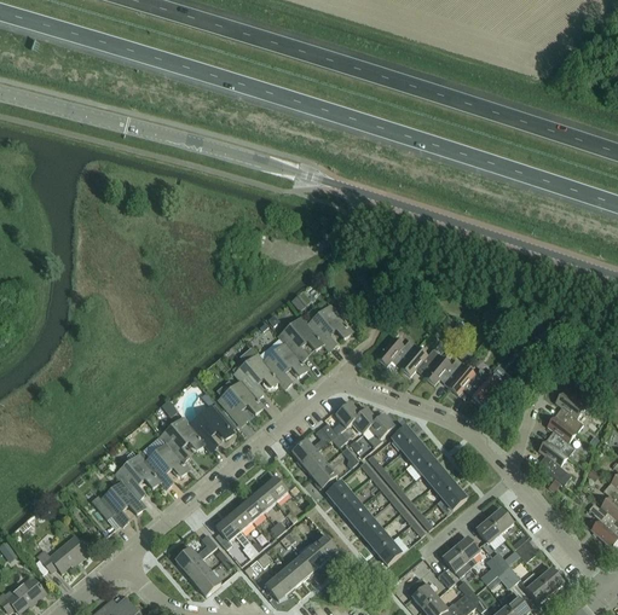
[(351,331),(329,305),(321,313),(307,324),(322,342),(328,349),(335,344),(325,334),(333,326),(342,337),(351,331)]
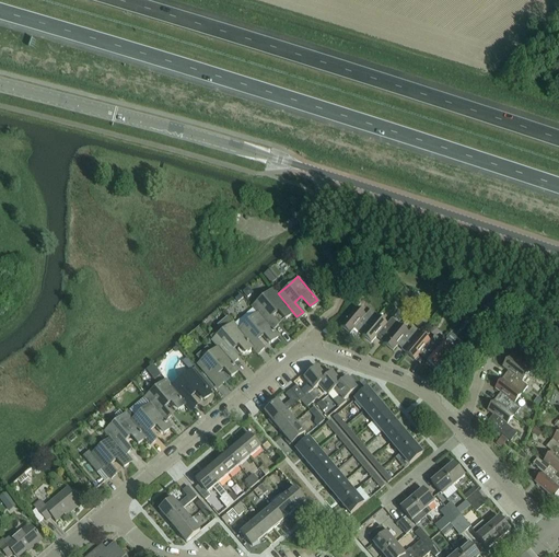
[(291,310),(278,293),(272,287),(252,304),(257,310),(272,326),(277,322),(268,312),(276,305),(284,316),(291,310)]
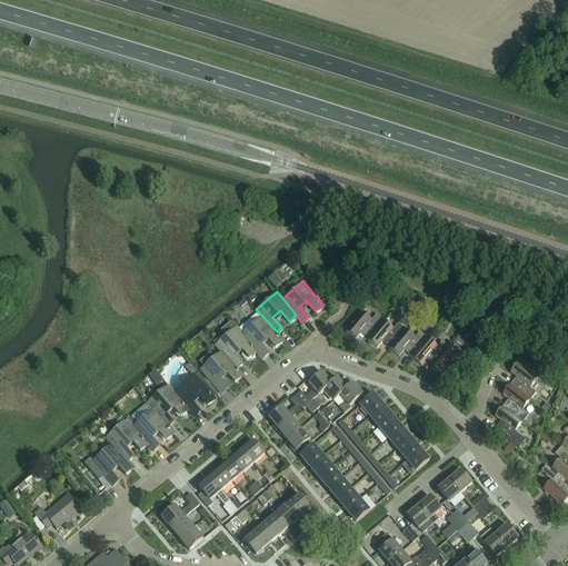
[(404,323),(418,310),(412,305),(398,317),(404,323)]
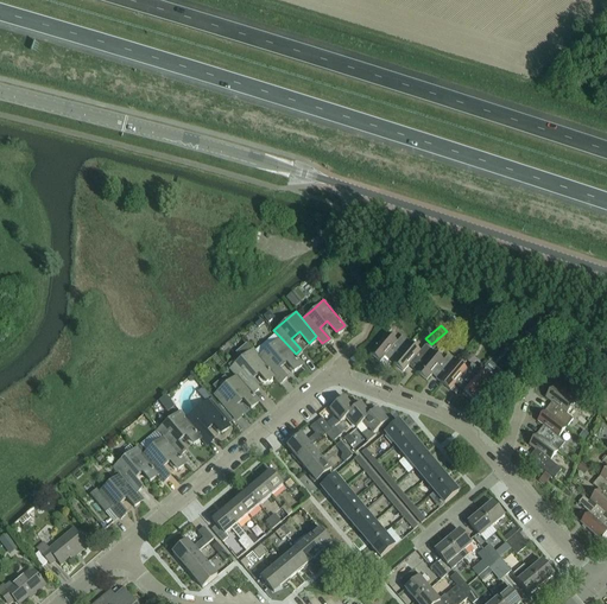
[(397,338),(386,330),(368,350),(379,358),(385,351),(393,358),(410,339),(402,332),(397,338)]
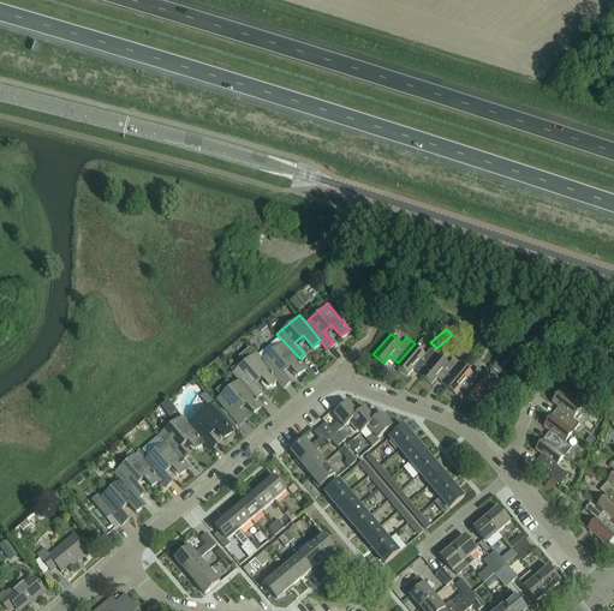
[(305,366),(299,358),(282,340),(261,359),(276,377),(282,384),(288,379),(279,369),(287,361),(290,365),(290,366),(294,372),(296,372),(297,372),(305,366)]
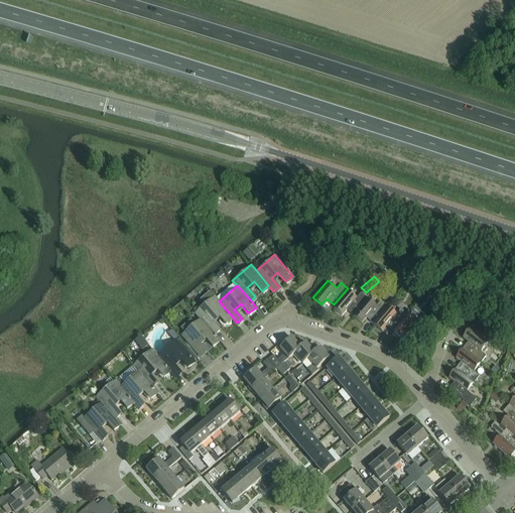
[(356,295),(348,288),(334,304),(333,305),(341,312),(346,306),(353,312),(368,296),(361,290),(356,295)]
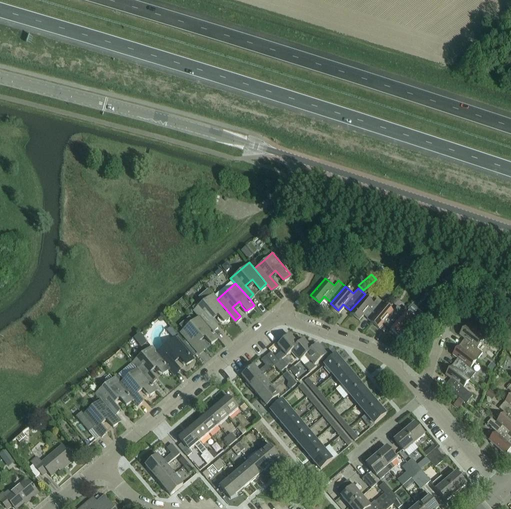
[(386,300),(389,295),(388,294),(388,293),(383,289),(378,294),(384,299),(384,298),(386,300)]
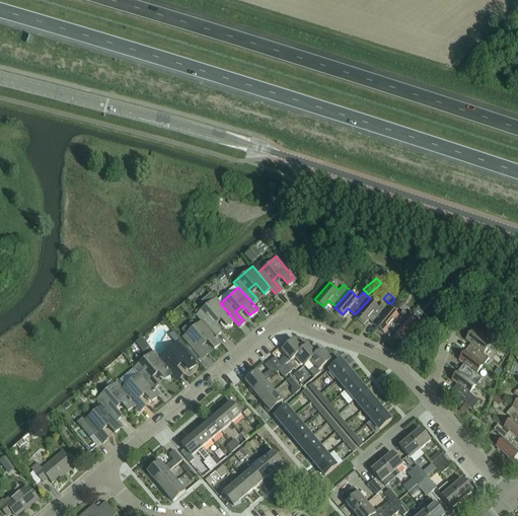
[(197,312),(202,318),(215,334),(220,329),(212,320),(218,314),(221,317),(221,320),(223,323),(226,323),(226,324),(228,323),(229,323),(230,322),(231,320),(233,318),(220,303),(215,297),(197,312)]
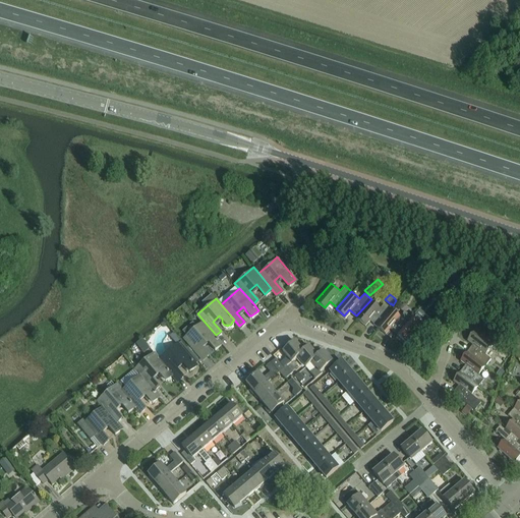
[(371,299),(356,315),(356,317),(364,324),(369,318),(372,321),(372,322),(377,325),(391,307),(384,301),(379,306),(371,299)]
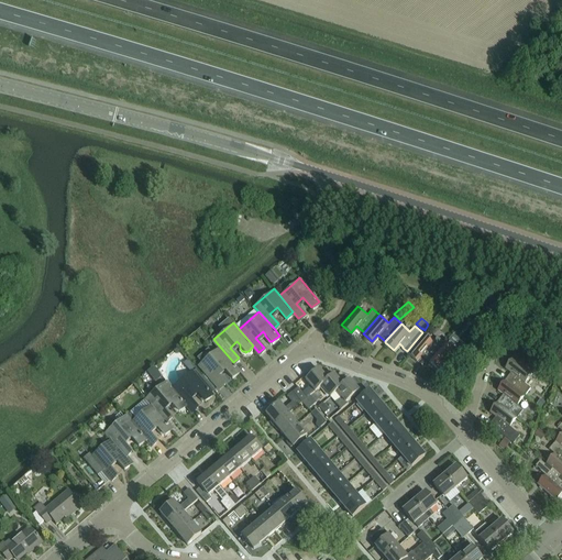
[(431,340),(422,332),(407,351),(415,359),(421,352),(429,359),(444,340),(437,333),(431,340)]
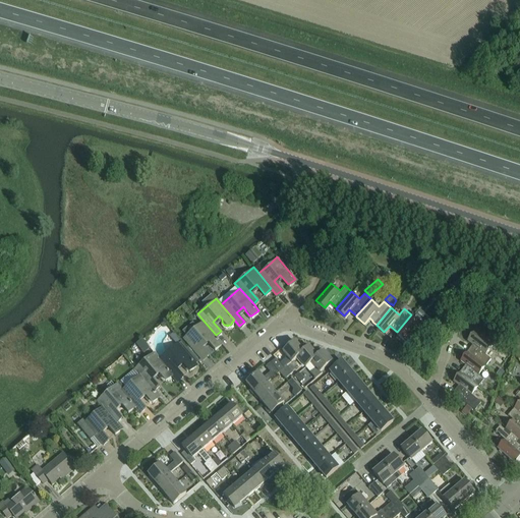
[(411,314),(397,332),(396,332),(404,339),(409,333),(416,339),(415,340),(416,341),(430,323),(423,317),(419,322),(411,314)]
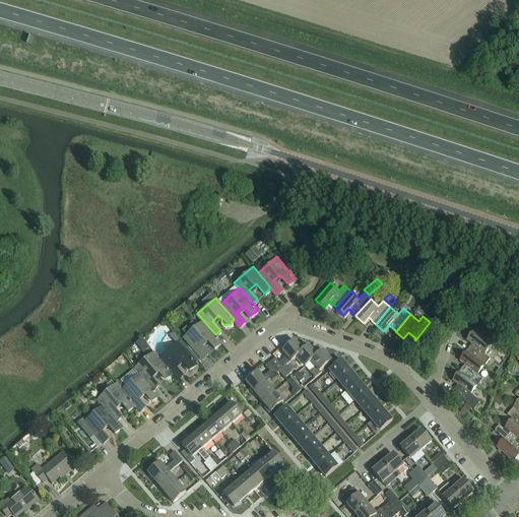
[(220,341),(215,334),(202,319),(191,329),(183,335),(201,357),(207,352),(199,343),(205,337),(213,346),(220,341)]
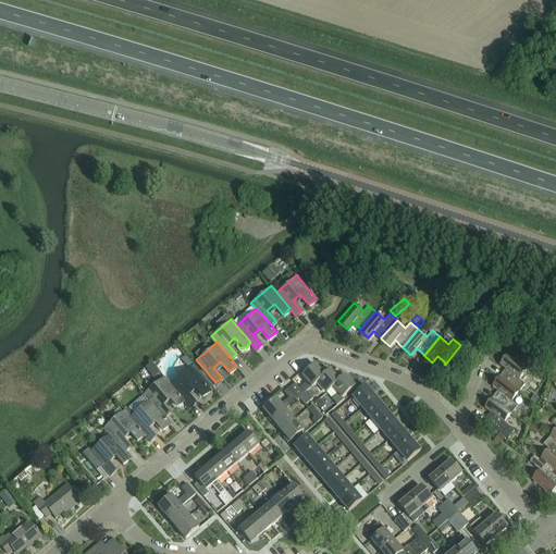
[(159,364),(167,360),(160,349),(153,353),(159,364)]
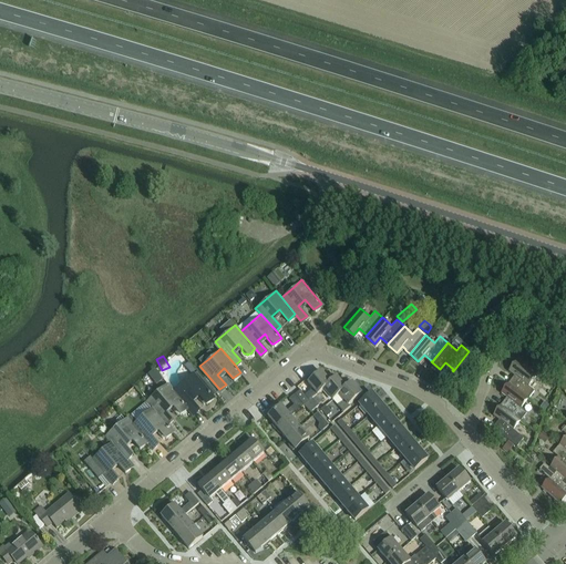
[(527,396),(533,388),(527,383),(535,373),(523,365),(515,358),(507,368),(514,373),(508,381),(527,396)]
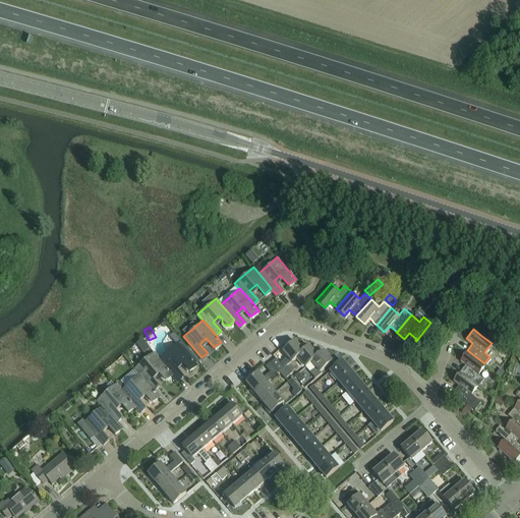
[(270,335),(277,339),(280,334),(273,330),(270,335)]
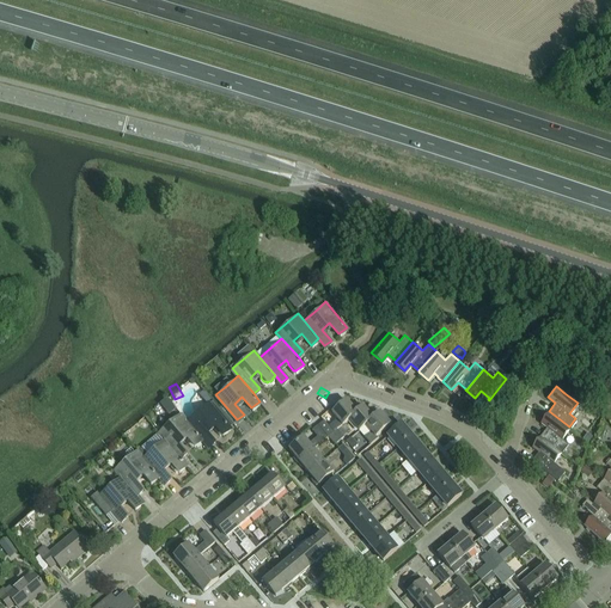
[(342,422),(348,417),(348,416),(355,410),(355,409),(346,398),(338,404),(331,410),(338,419),(342,422)]
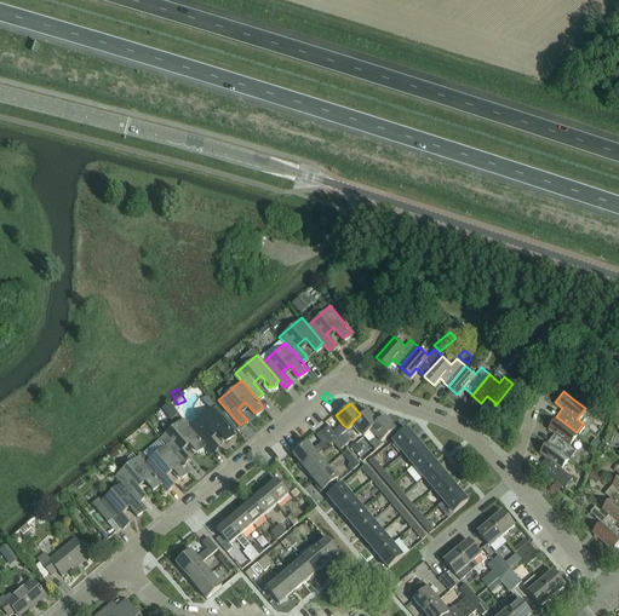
[(395,403),(385,410),(395,422),(405,414),(395,403)]
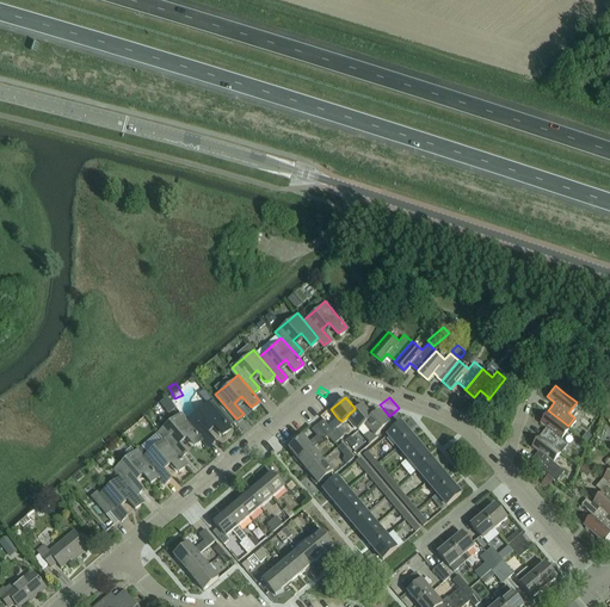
[(198,408),(186,419),(201,437),(207,445),(214,439),(204,428),(211,421),(214,423),(213,426),(219,432),(221,432),(229,426),(208,400),(198,408)]
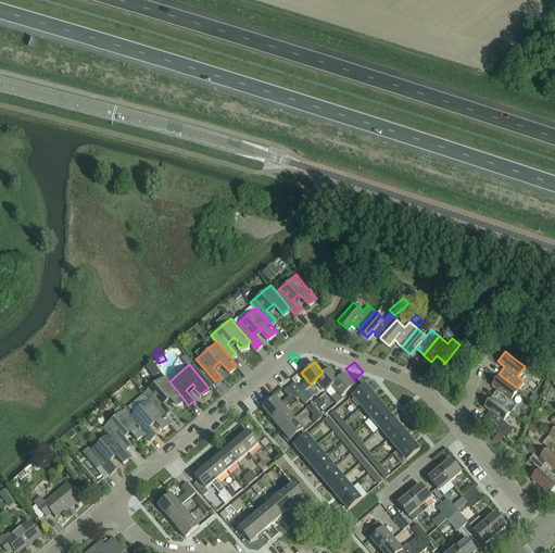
[(325,389),(331,385),(330,384),(338,378),(338,377),(329,367),(323,372),(323,373),(316,378),(316,379),(325,389)]
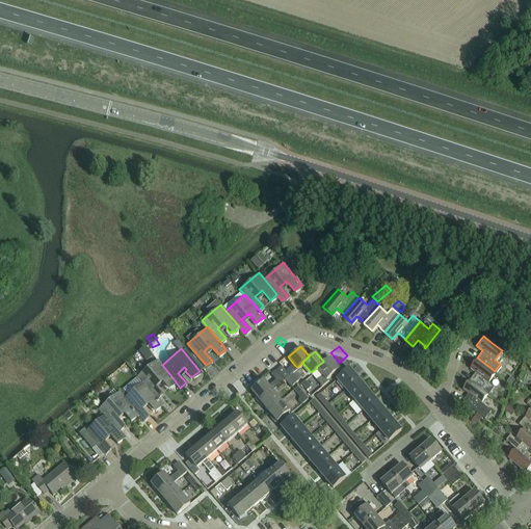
[(321,384),(327,378),(326,376),(330,373),(338,367),(329,355),(323,361),(323,362),(316,367),(317,368),(321,373),(316,377),(321,384)]
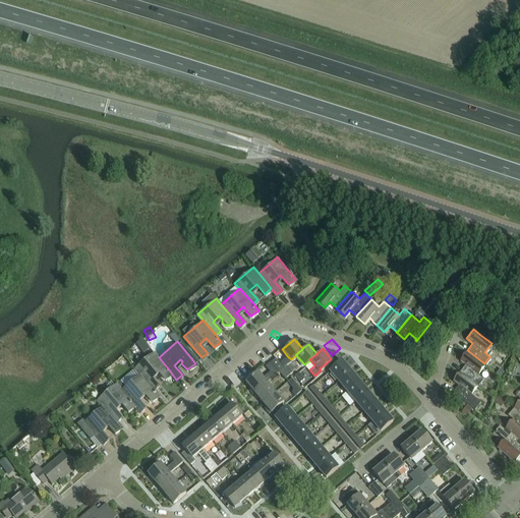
[(476,384),(482,376),(477,371),(484,363),(467,350),(466,349),(459,358),(465,363),(460,370),(476,384)]
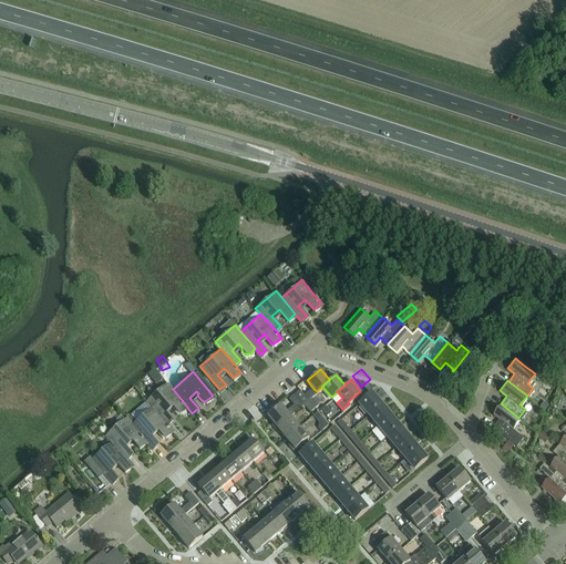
[(186,406),(173,389),(166,382),(146,399),(152,406),(166,423),(172,419),(163,408),(171,402),(179,412),(186,406)]
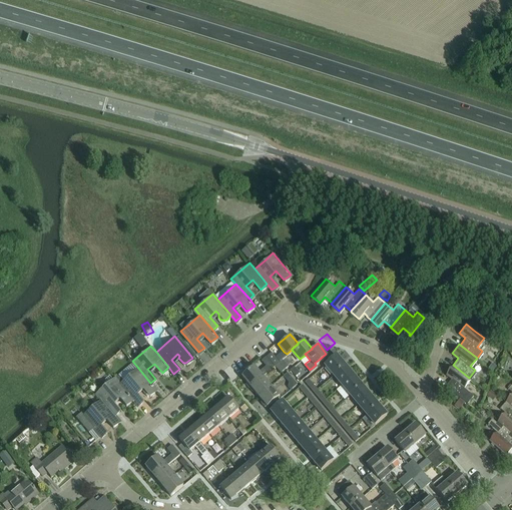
[(275,364),(278,361),(279,360),(271,350),(266,354),(274,364),(275,364)]
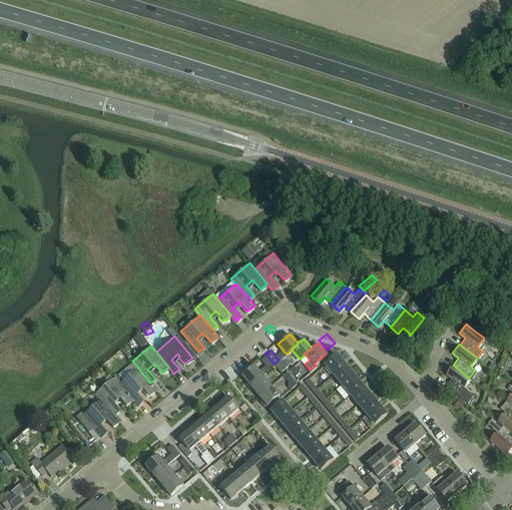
[(332,373),(344,363),(336,353),(328,360),(324,364),(332,373)]
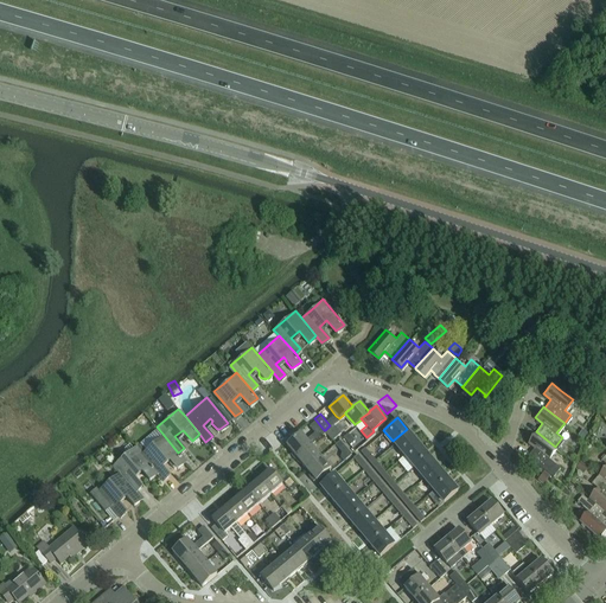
[(295,455),(310,442),(324,430),(314,418),(308,423),(313,430),(305,437),(300,430),(286,443),(295,455)]
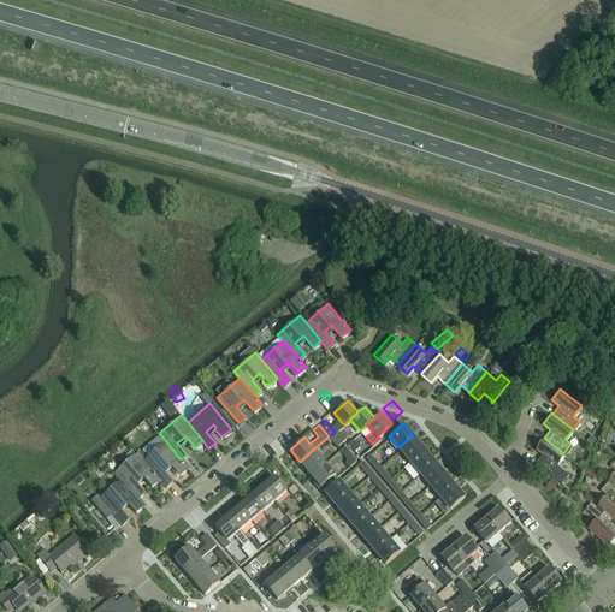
[(346,437),(338,429),(335,432),(333,433),(341,440),(346,437)]
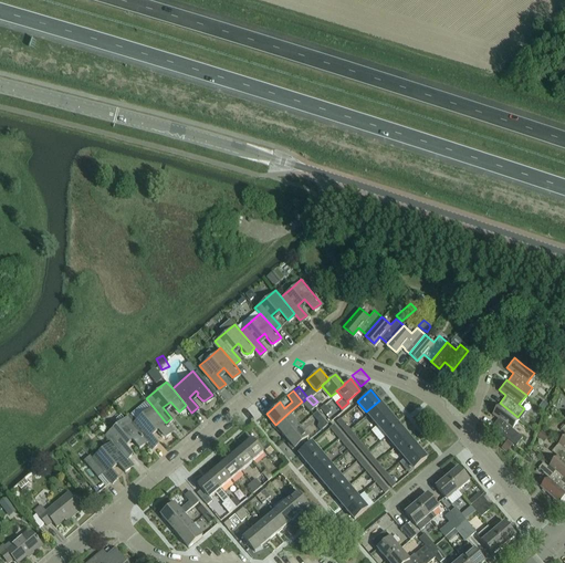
[(303,402),(309,408),(313,405),(306,398),(303,402)]
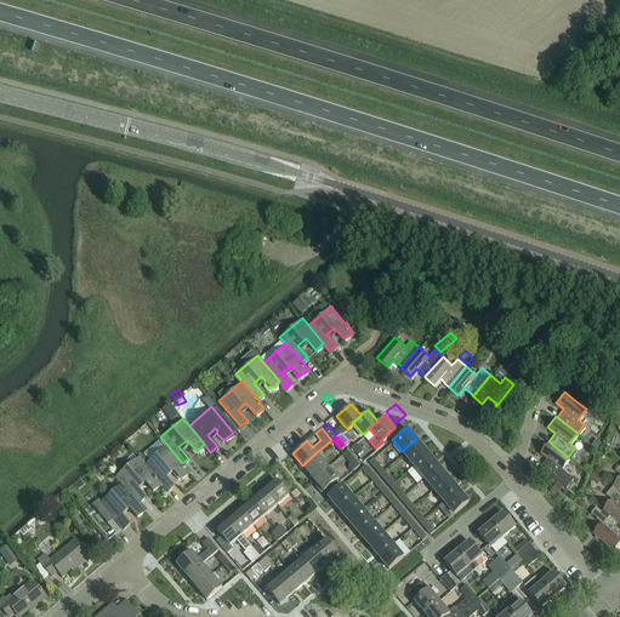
[(413,463),(427,451),(416,439),(402,451),(413,463)]
